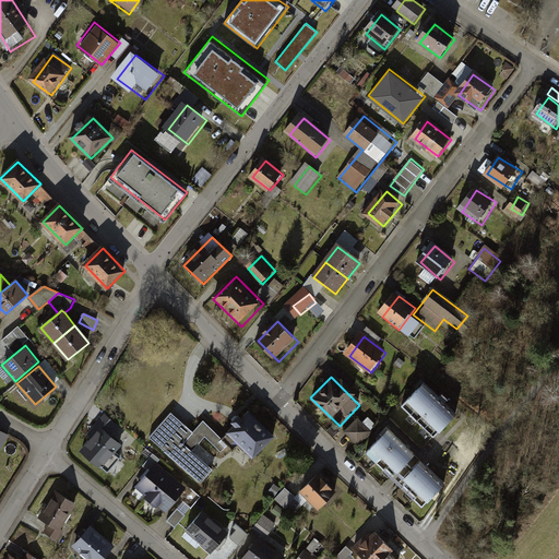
[(427,382),(403,408),(437,439),(460,413),(427,382)]
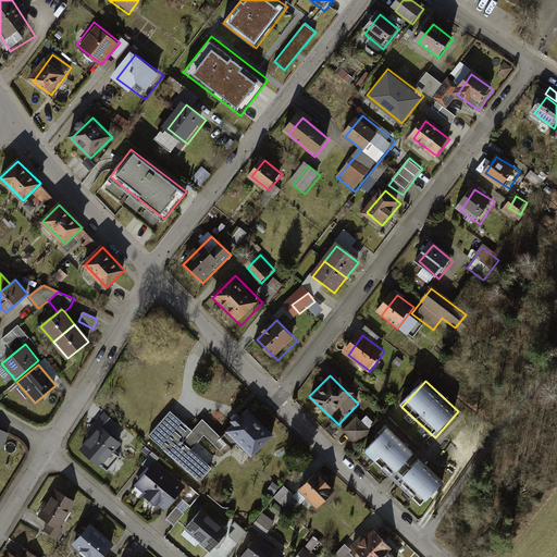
[(277,434),(250,409),(229,432),(256,457),(277,434)]
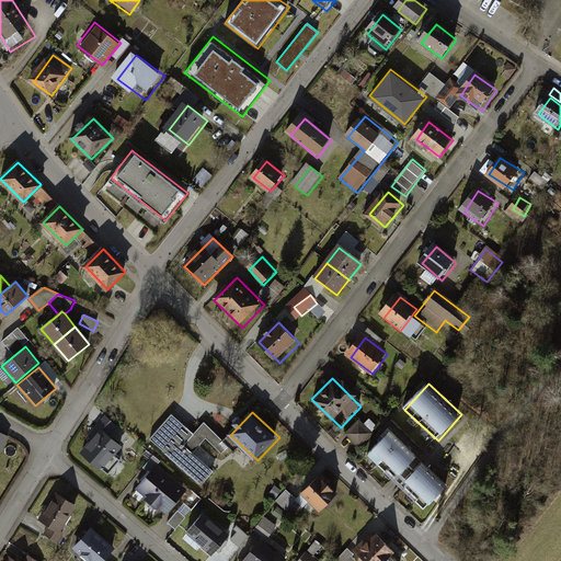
[(219,459),(173,418),(152,442),(198,482),(219,459)]
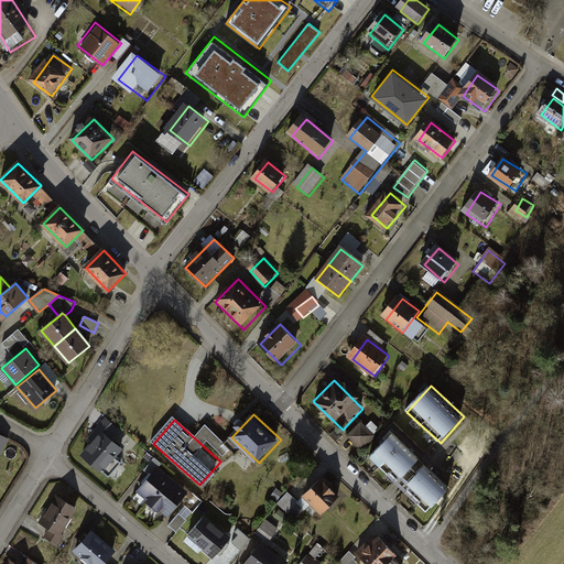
[(364,423),(349,437),(362,451),(377,436),(364,423)]
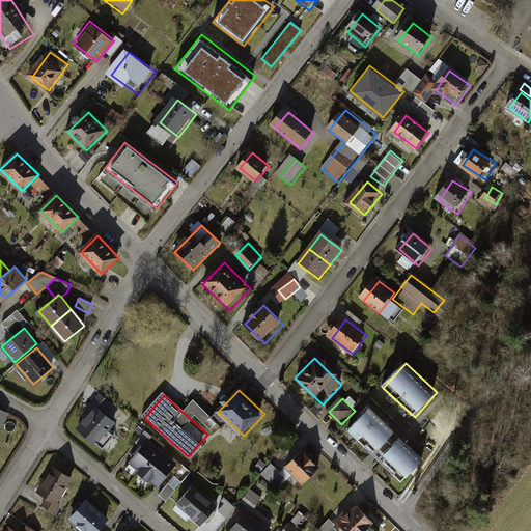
[(103,399),(78,428),(100,446),(118,424),(108,416),(114,409),(103,399)]
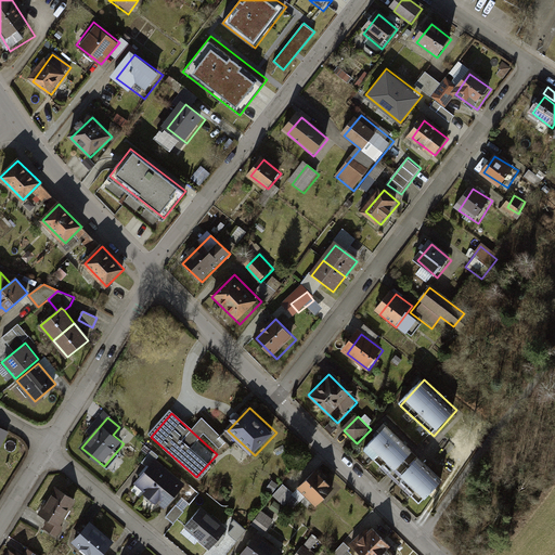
[(0,426),(0,450),(10,431),(0,426)]
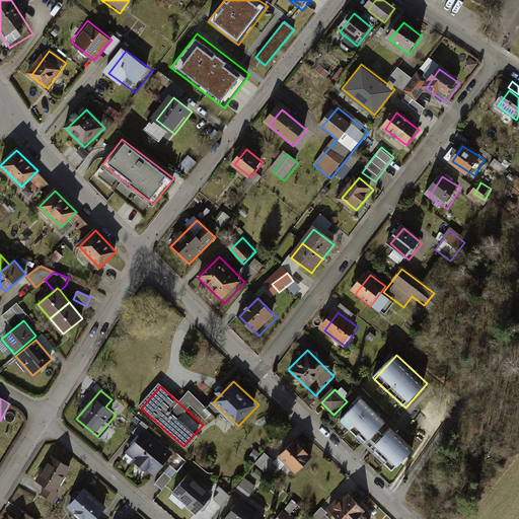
[(362,398),(342,421),(368,445),(388,424),(362,398)]
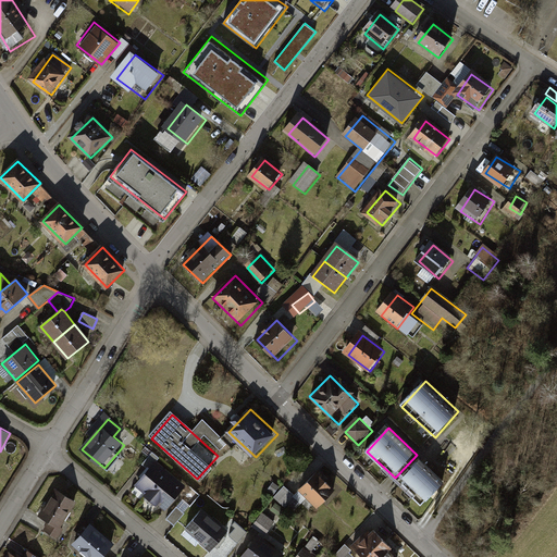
[(426,462),(405,484),(428,506),(449,484),(426,462)]
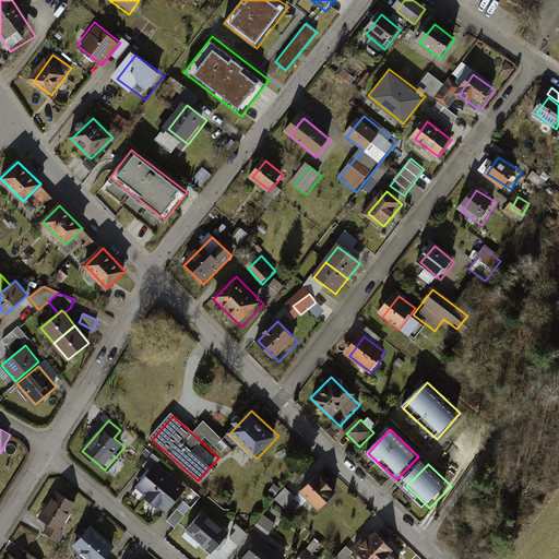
[(139,490),(154,502),(171,480),(157,468),(139,490)]
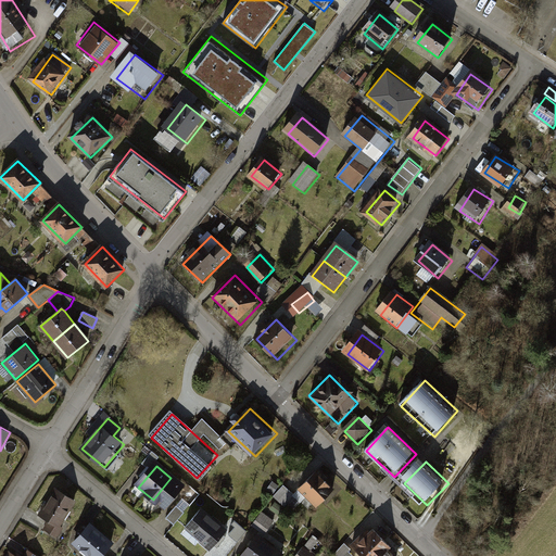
[(338,489),(319,474),(303,492),(320,508),(338,489)]
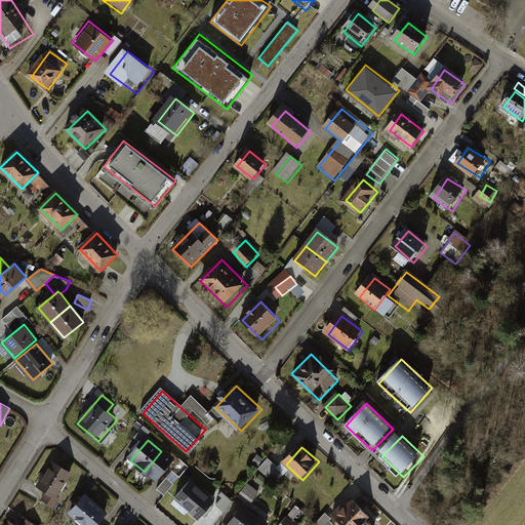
[(145,472),(158,483),(174,462),(161,451),(145,472)]
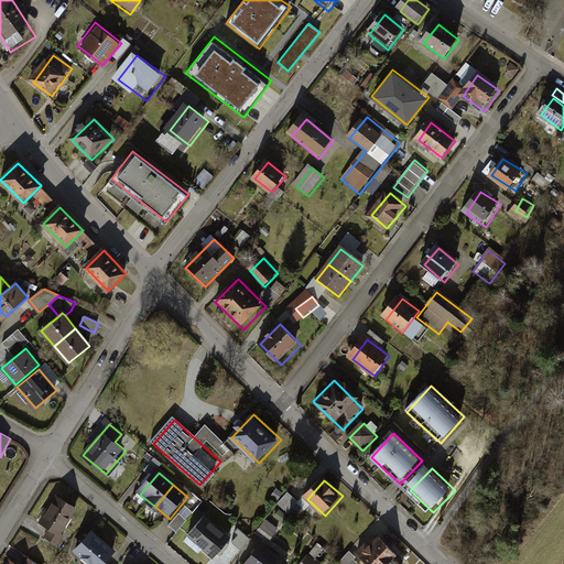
[(278,503),(291,514),(301,502),(289,491),(278,503)]
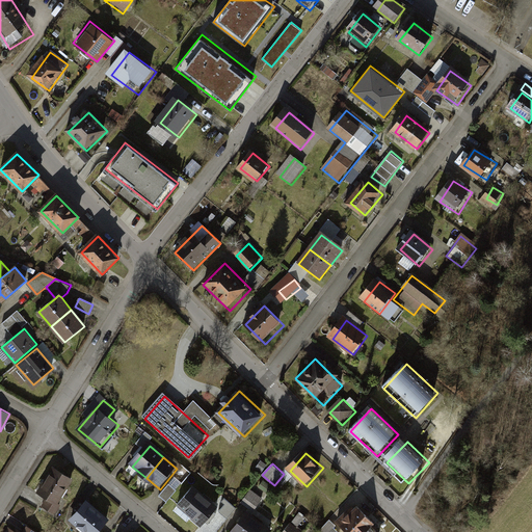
[(54,469),(40,493),(56,503),(72,479),(54,469)]
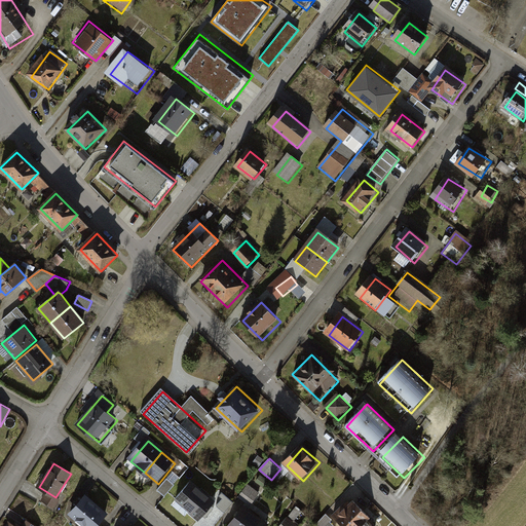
[(165,495),(176,484),(168,478),(159,489),(165,495)]
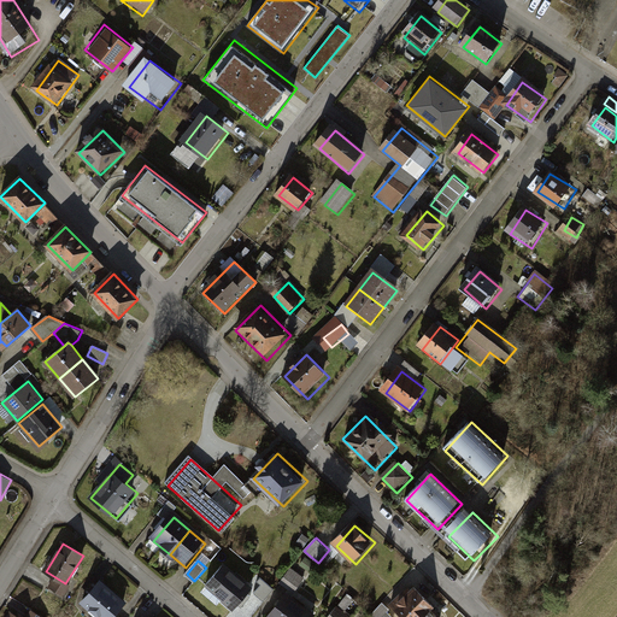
[(228,569),(210,589),(233,609),(250,589),(228,569)]
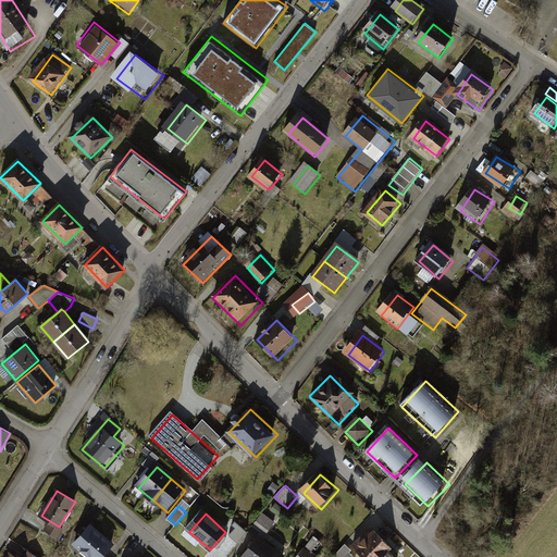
[(269,535),(276,520),(262,514),(255,528),(269,535)]
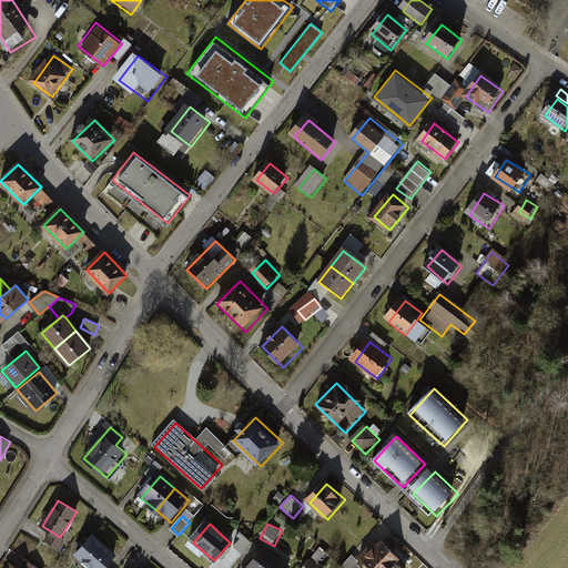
[(92,536),(77,554),(92,567),(102,567),(105,566),(114,556),(92,536)]
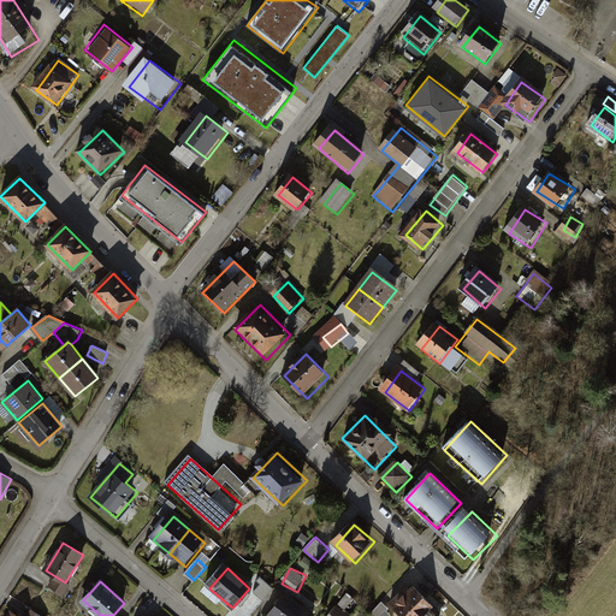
[(444,615),(413,584),(391,604),(402,615),(444,615)]
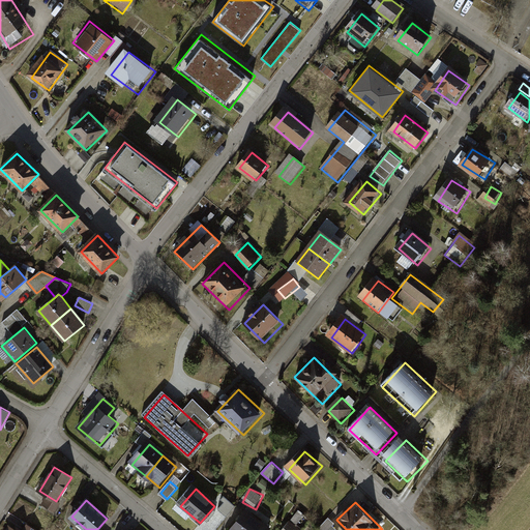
[(247,514),(236,529),(269,529),(270,529),(247,514)]
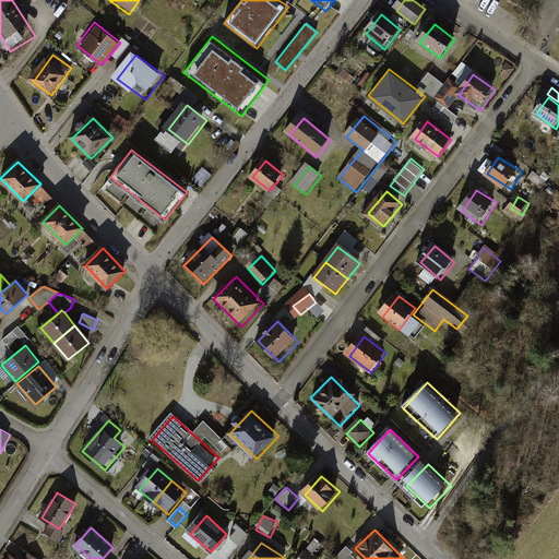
[(341,558),(358,558),(347,547),(339,556),(341,558)]
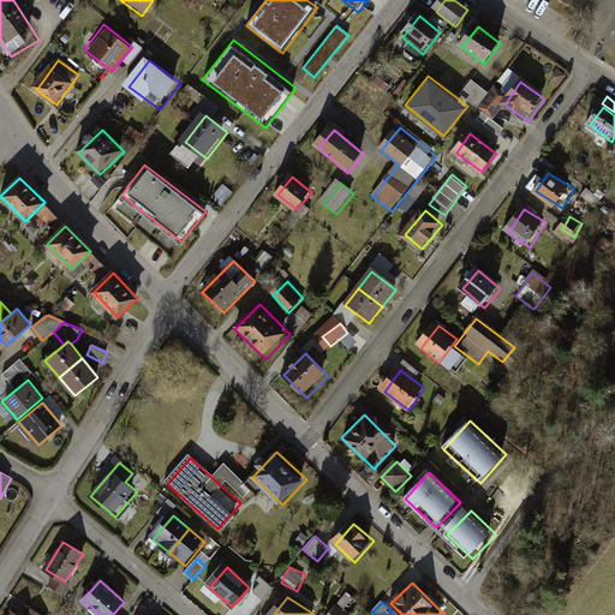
[(350,614),(351,614),(339,604),(329,614),(350,614)]
